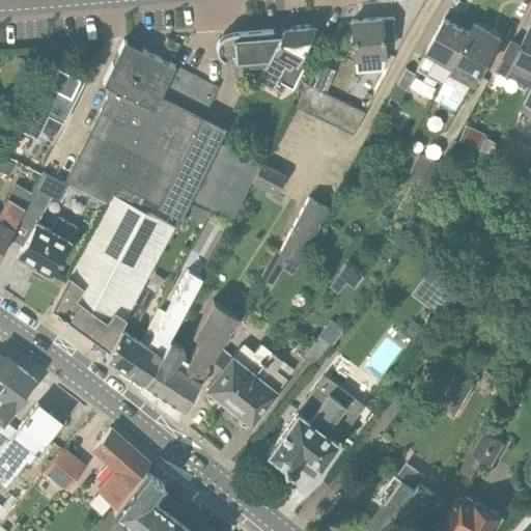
[(393,18),(352,21),(355,59),(356,59),(356,68),(361,68),(361,64),(384,62),(384,56),(386,56),(385,42),(392,42),(394,34),(393,18)]
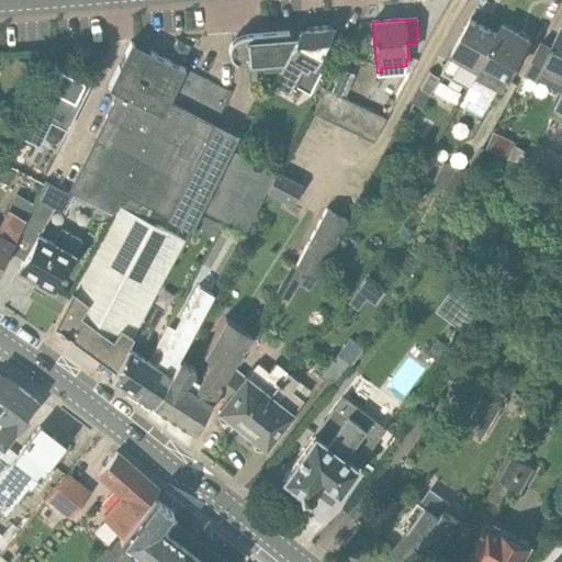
[(476,76),(482,66),(481,65),(497,33),(471,19),(454,51),(444,69),(471,85),(476,76)]
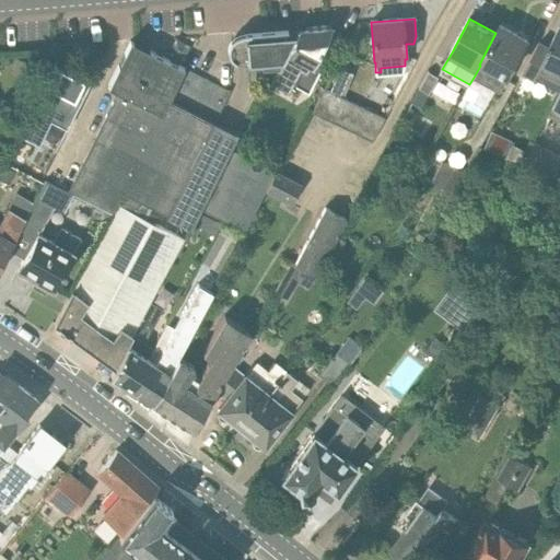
[(330,26),(299,28),(296,30),(292,36),(287,36),(270,68),(279,67),(270,82),(289,92),(300,71),(306,73),(330,26)]
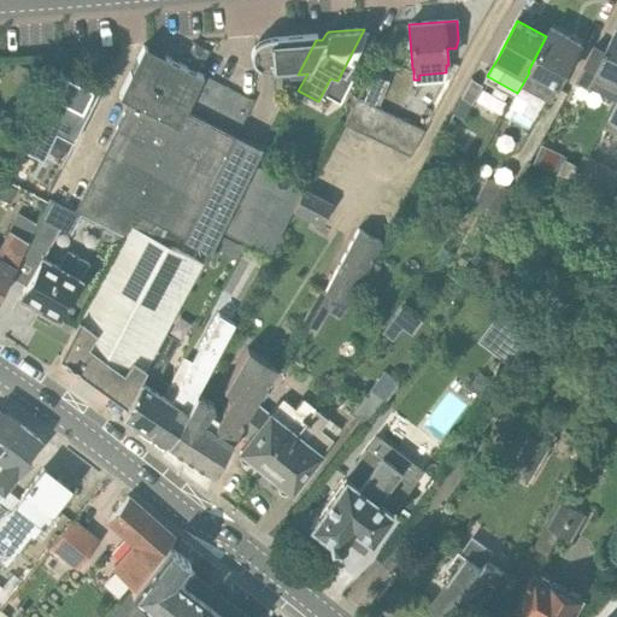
[(552,99),(581,45),(551,29),(546,36),(528,71),(529,72),(523,83),(552,99)]
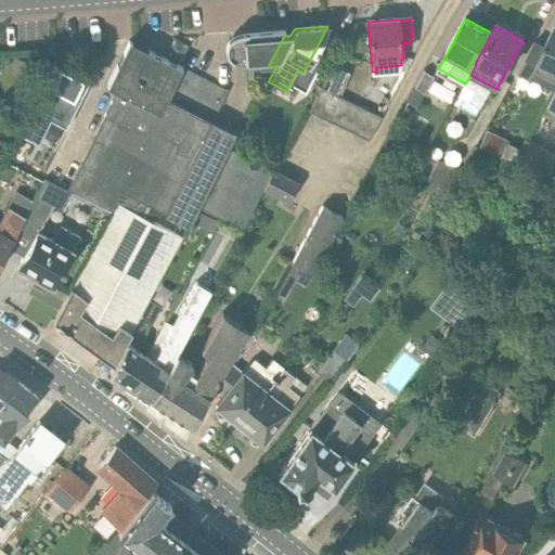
[(554,87),(554,84),(554,27),(543,47),(534,42),(516,76),(549,93),(553,87),(554,87)]
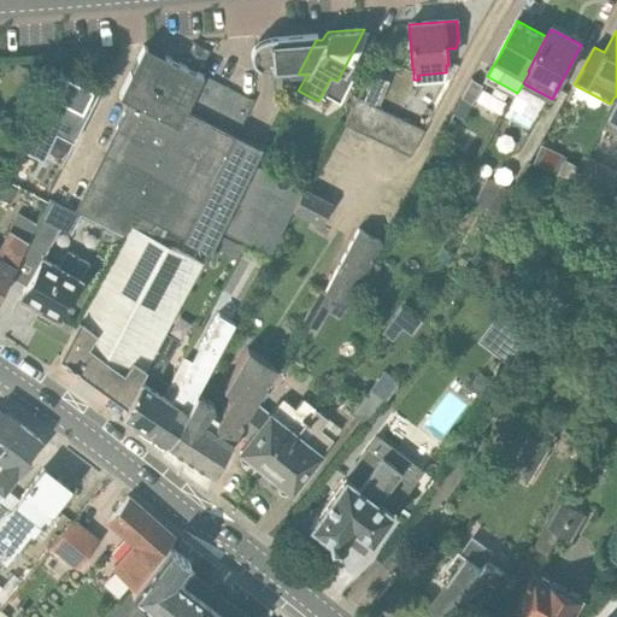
[(270,43),(271,68),(272,77),(298,75),(316,40),(270,43)]
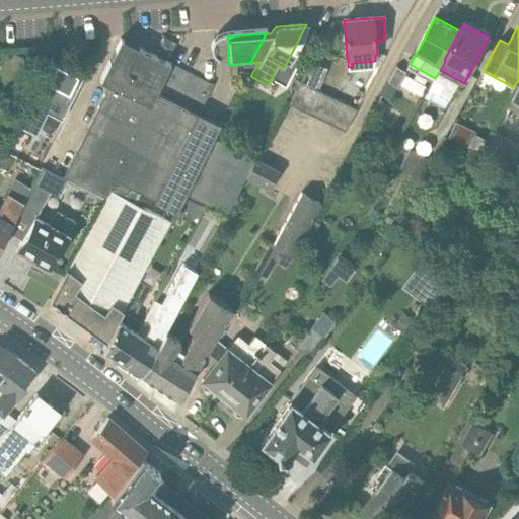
[(165,61),(121,39),(100,77),(110,82),(147,100),(165,61)]
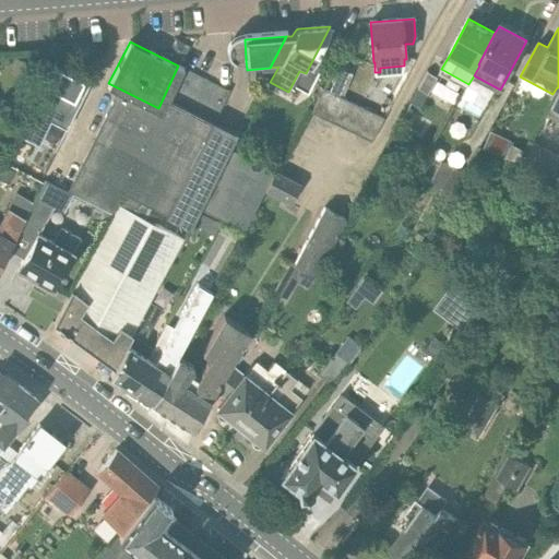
[(34,66),(18,60),(11,74),(30,80),(34,66)]
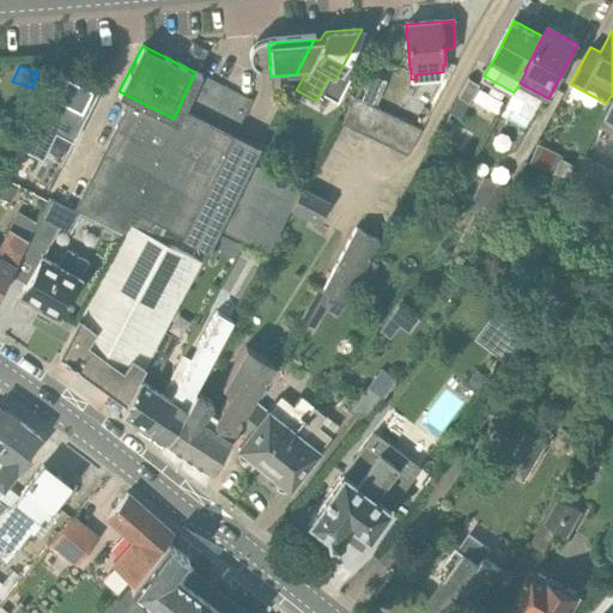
[(268,253),(290,210),(302,187),(252,163),(260,146),(235,134),(252,101),(195,72),(174,119),(131,211),(151,222),(167,229),(180,236),(208,250),(219,229),(268,253)]
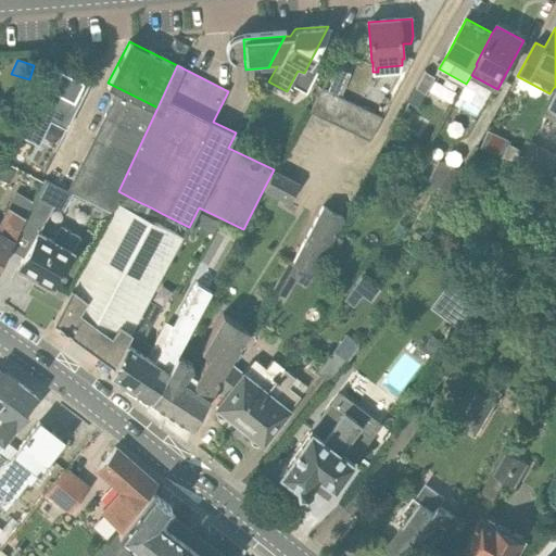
[(436,77),(425,71),(415,88),(427,95),(436,77)]
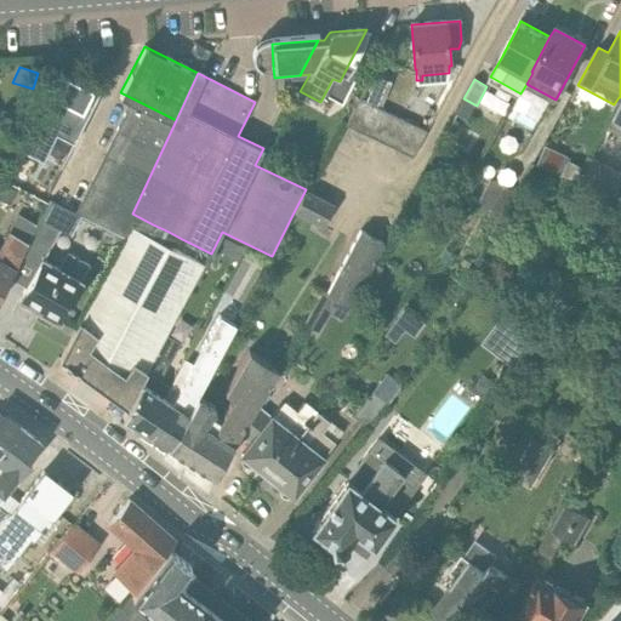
[(620,126),(620,93),(620,97),(620,98),(620,100),(610,121),(620,126)]
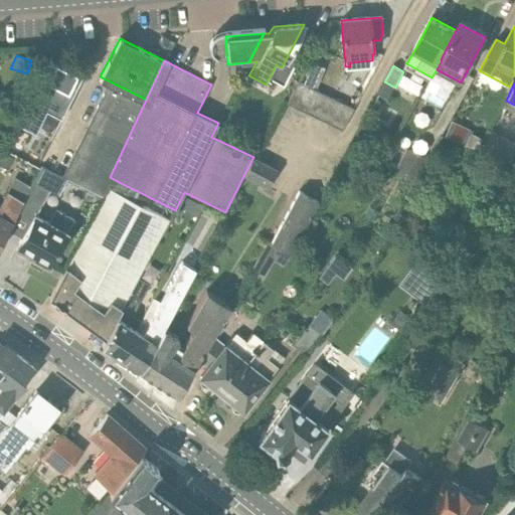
[(110,81),(62,176),(67,179),(101,196),(110,177),(146,100),(110,81)]
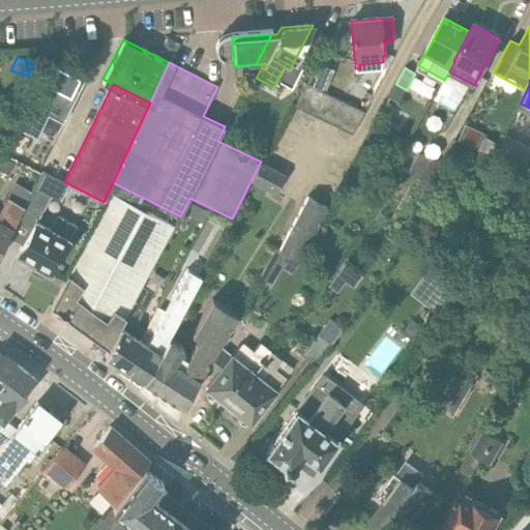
[(306,85),(295,107),(353,134),(364,112),(306,85)]
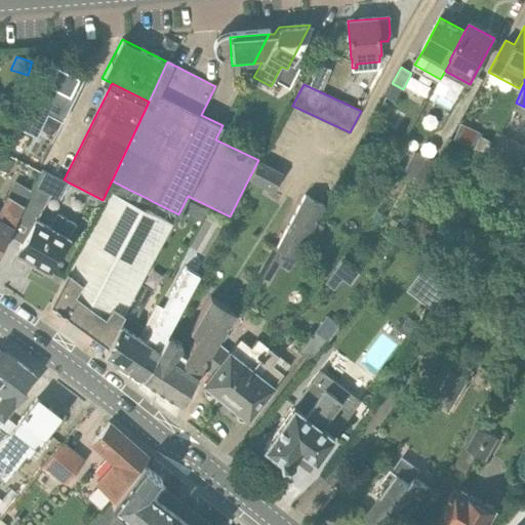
[(488,154),(517,170),(524,155),(524,146),(500,132),(488,154)]
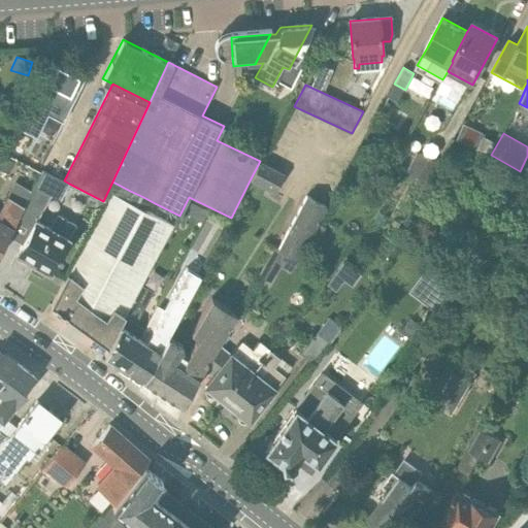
[(418,152),(405,173),(428,187),(439,165),(418,152)]
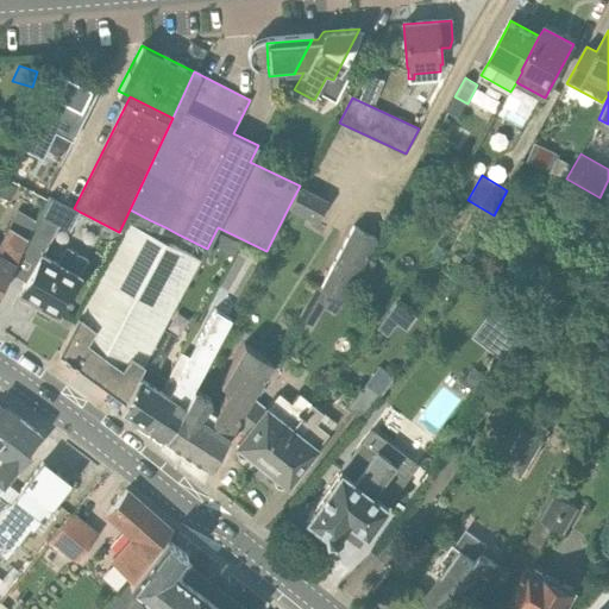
[(328,201),(302,188),(300,186),(288,208),(318,223),(318,221),(328,201)]
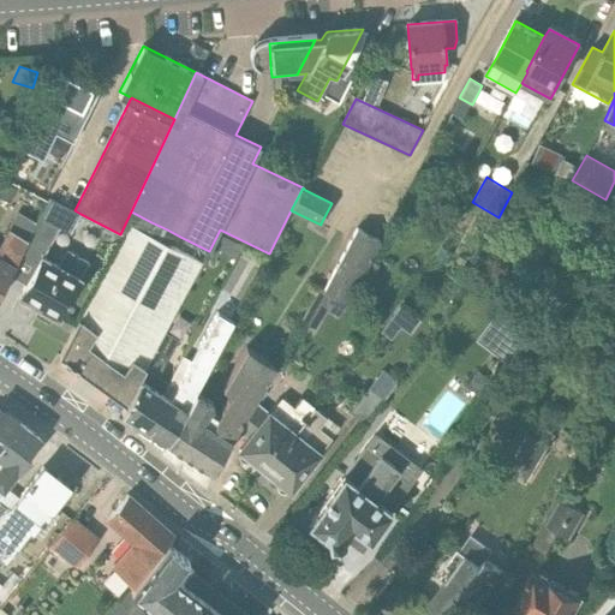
[(45,240),(52,224),(71,234),(81,214),(75,210),(48,197),(30,234),(45,240)]
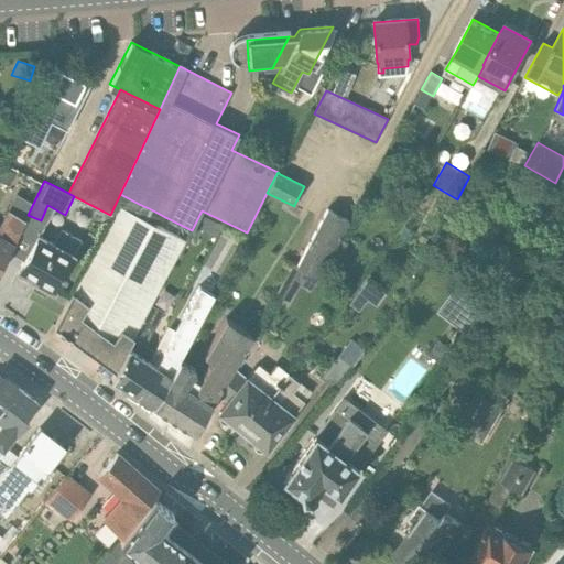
[(151,305),(185,241),(160,228),(165,217),(153,210),(147,221),(133,215),(139,204),(120,194),(110,215),(114,217),(73,294),(73,293),(55,326),(74,339),(79,338),(79,339),(90,324),(105,334),(94,349),(95,355),(116,370),(136,333),(151,305)]
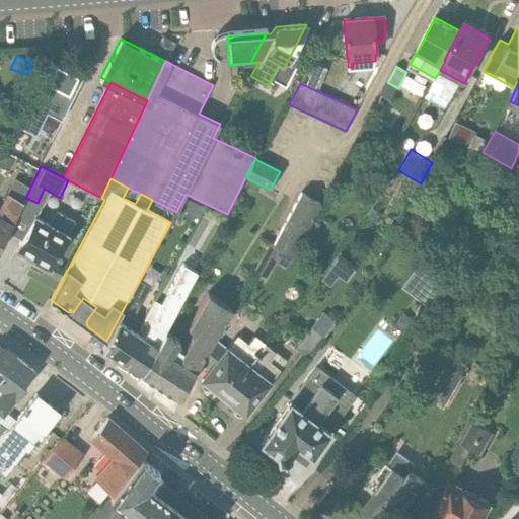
[(321,204),(303,194),(301,193),(273,244),(271,243),(254,271),(267,278),(282,250),(293,256),(321,204)]
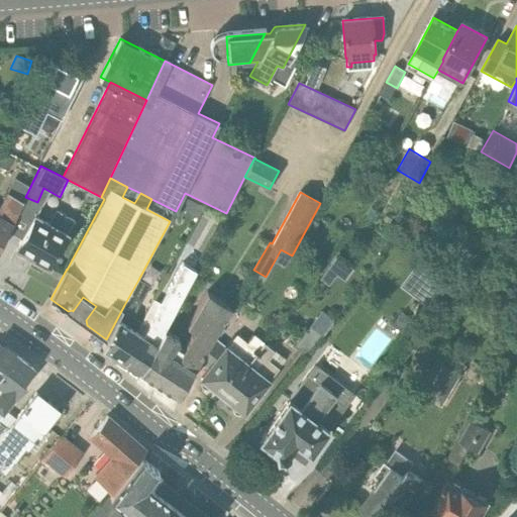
[(0,242),(22,200),(8,194),(0,209),(0,242)]
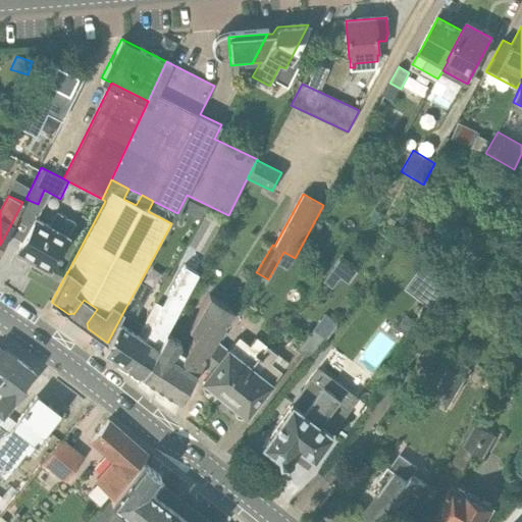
[(49,268),(75,222),(57,212),(50,223),(37,216),(18,250),(36,260),(34,264),(44,269),(46,266),(49,268)]
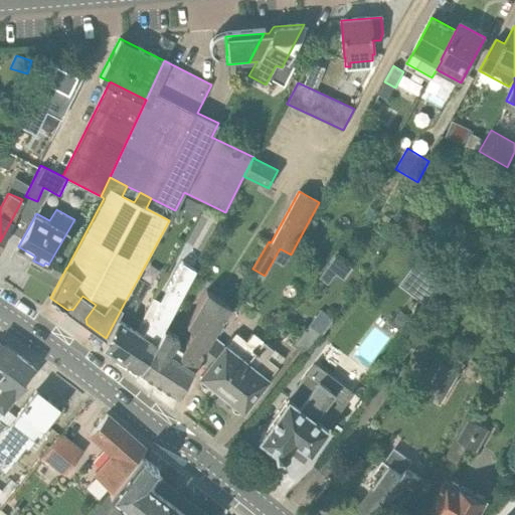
[(421,255),(402,282),(413,291),(434,265),(421,255)]
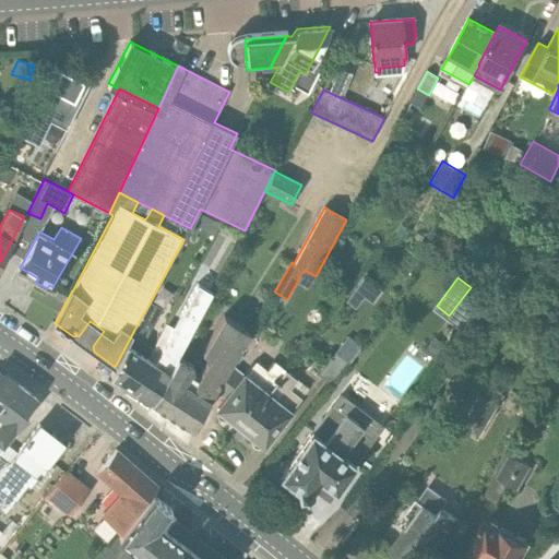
[(382,292),(365,278),(346,301),(356,309),(364,297),(373,304),(382,292)]
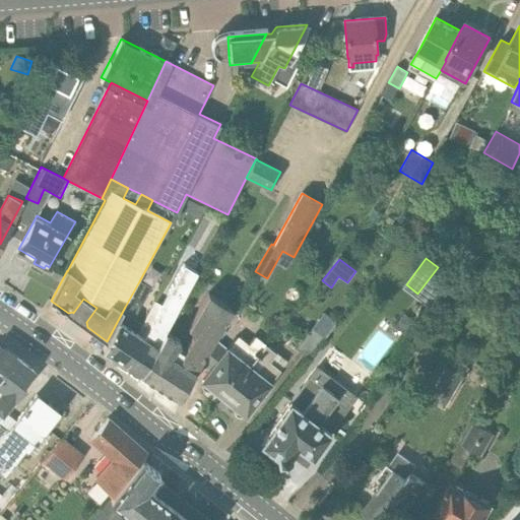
[(121,361),(140,373),(165,330),(166,331),(198,272),(184,264),(161,305),(154,302),(142,324),(141,323),(121,361)]
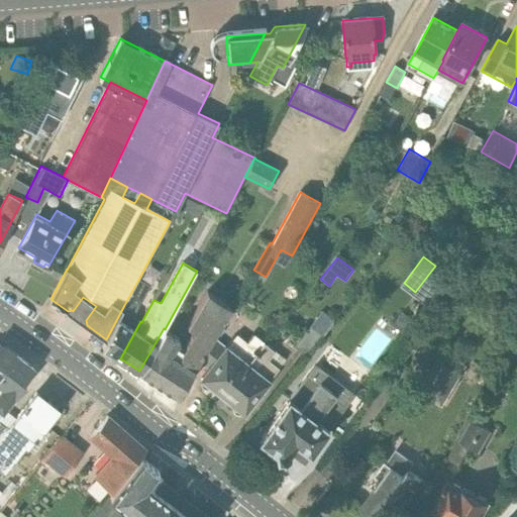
[(102,346),(120,358),(140,321),(133,317),(150,286),(138,280),(124,305),(106,339),(102,346)]
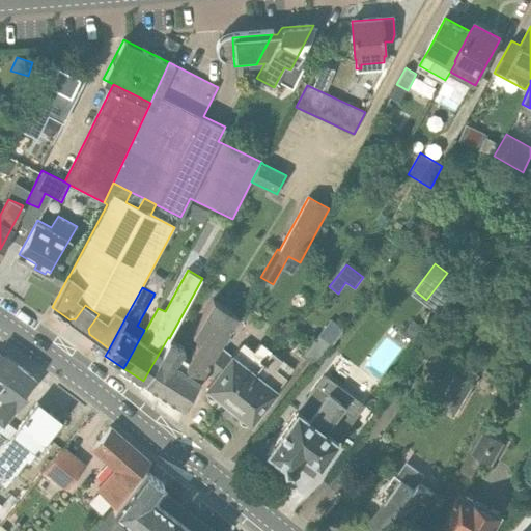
[(144,382),(140,390),(157,403),(176,419),(183,406),(204,369),(219,354),(223,347),(219,345),(238,315),(213,300),(192,334),(199,338),(188,358),(184,356),(180,353),(184,347),(169,338),(168,337),(143,381),(144,382)]
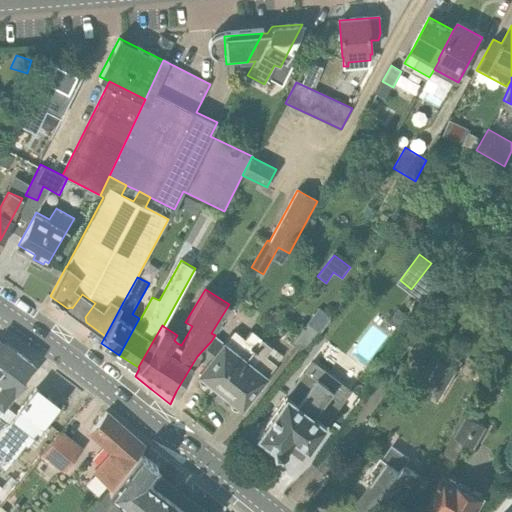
[(391,323),(400,330),(410,318),(400,311),(391,323)]
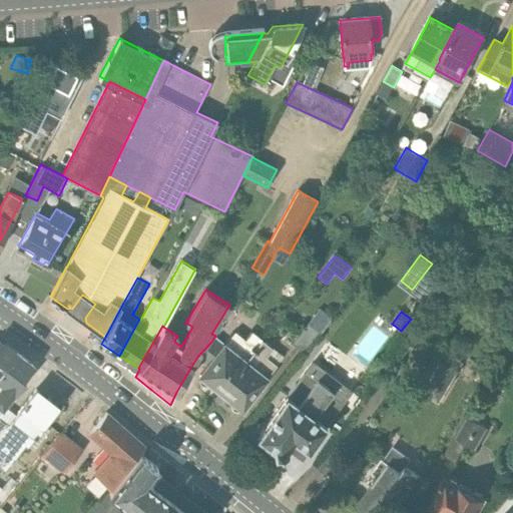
[(304,353),(326,327),(313,316),(307,324),(307,325),(292,344),(304,353)]
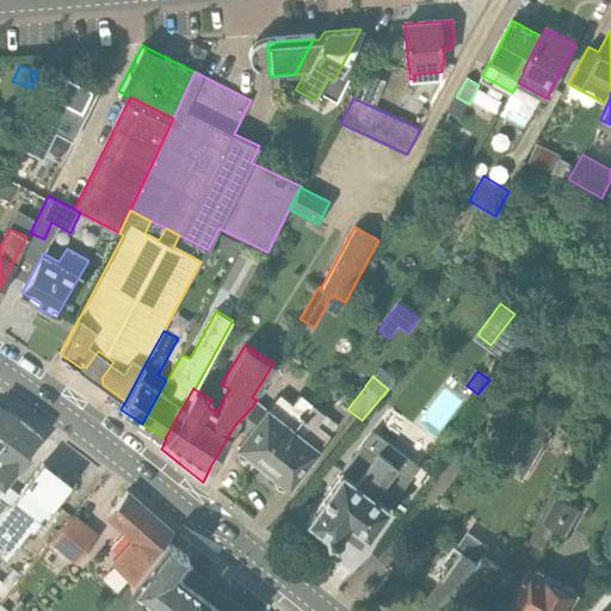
[(252,407),(235,425),(247,436),(238,448),(238,449),(236,450),(236,451),(236,452),(238,454),(238,455),(239,456),(240,457),(241,458),(244,460),(245,460),(246,460),(247,458),(248,458),(250,457),(251,456),(265,468),(313,406),(301,395),(292,405),(281,395),(269,409),(257,400),(252,407)]
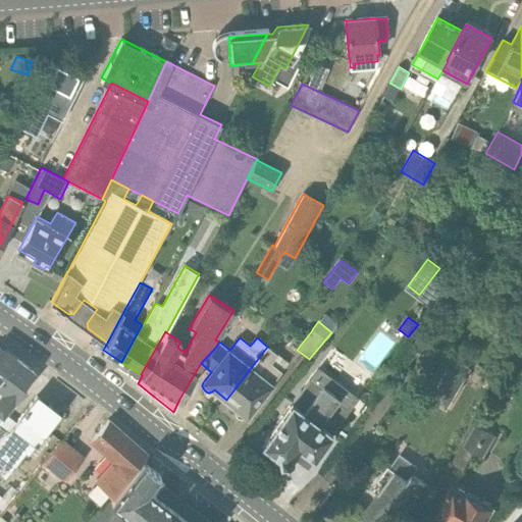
[(0,347),(0,379),(15,358),(0,347)]
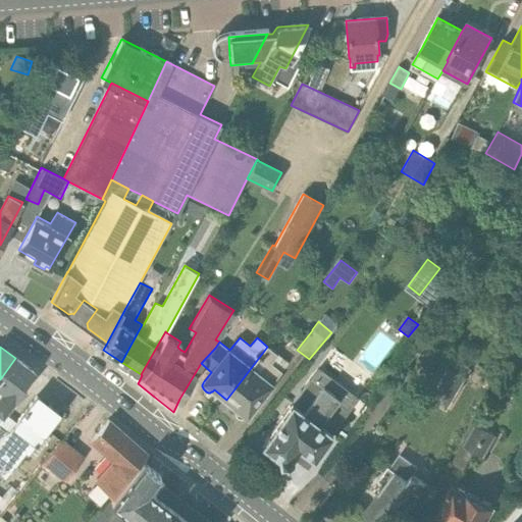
[(267,347),(226,400),(246,415),(281,371),(271,363),(277,354),(267,347)]
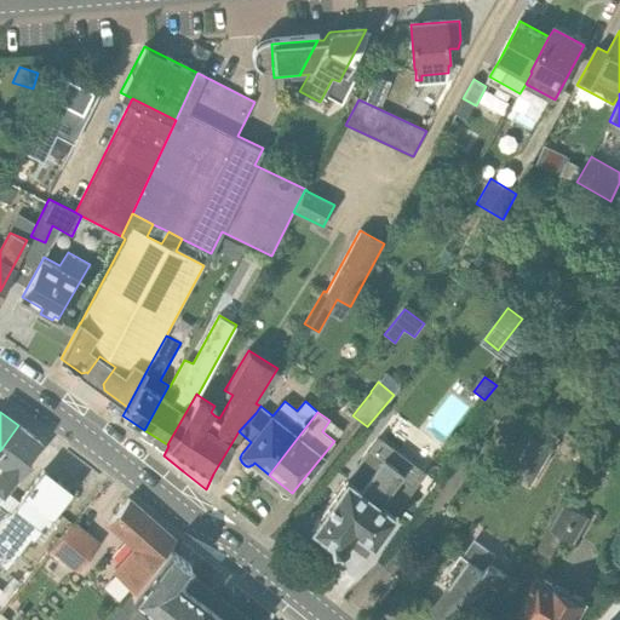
[(560,440),(530,422),(501,470),(530,488),(560,440)]
